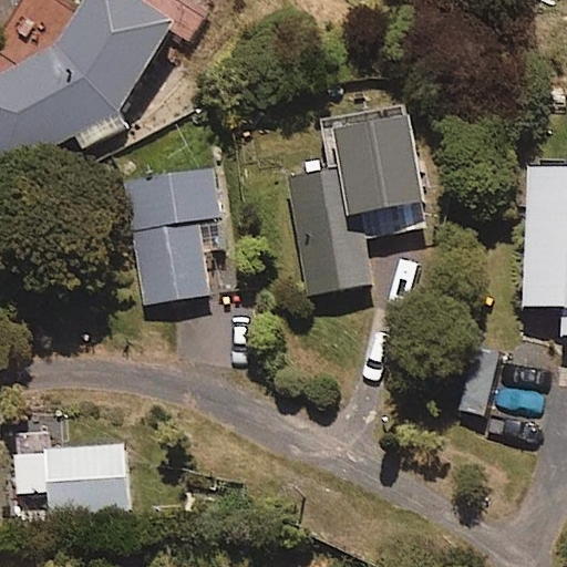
[(55,43),(0,71),(0,171),(121,113),(173,21),(141,0),(83,0),(78,9),(55,43)]
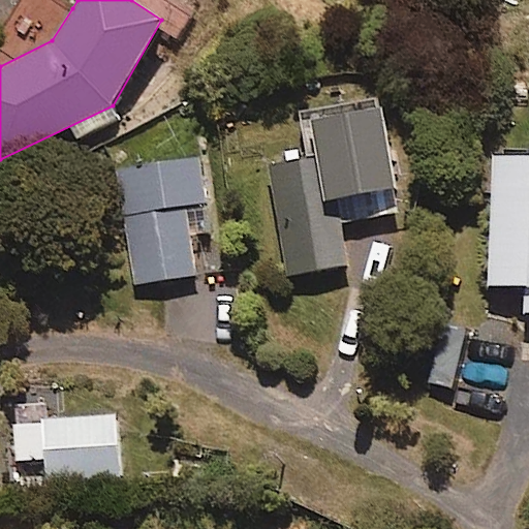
[(268,164),(284,277),(350,266),(337,199),(362,194),(395,186),(381,107),(311,119),(318,157),(268,164)]
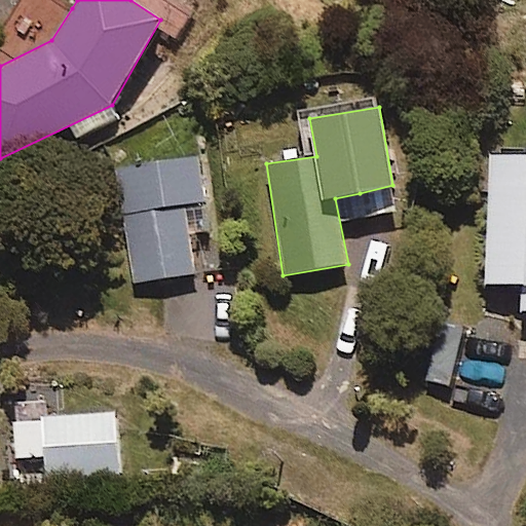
[(525,148),(525,153),(489,154),(484,284),(525,287),(523,314),(525,313),(525,147),(525,148)]
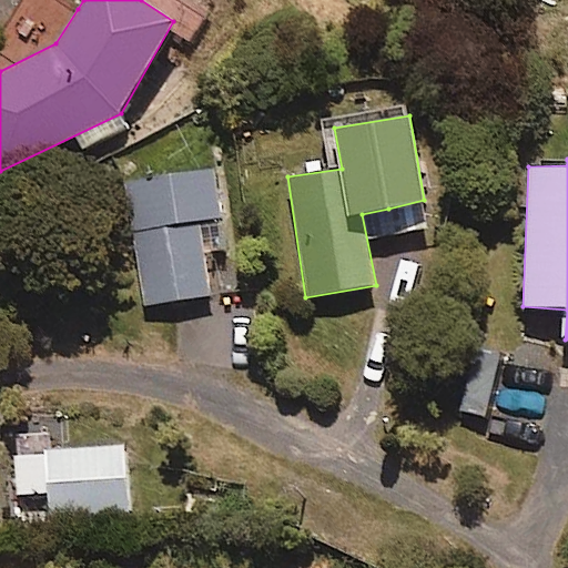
[(123,180),(145,306),(213,297),(201,223),(222,220),(214,166),(123,180)]
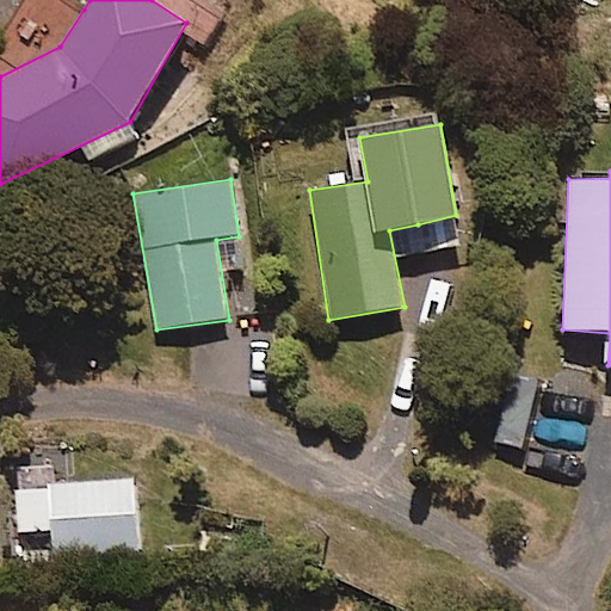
[(580,452),(596,365),(522,353),(507,440),(580,452)]
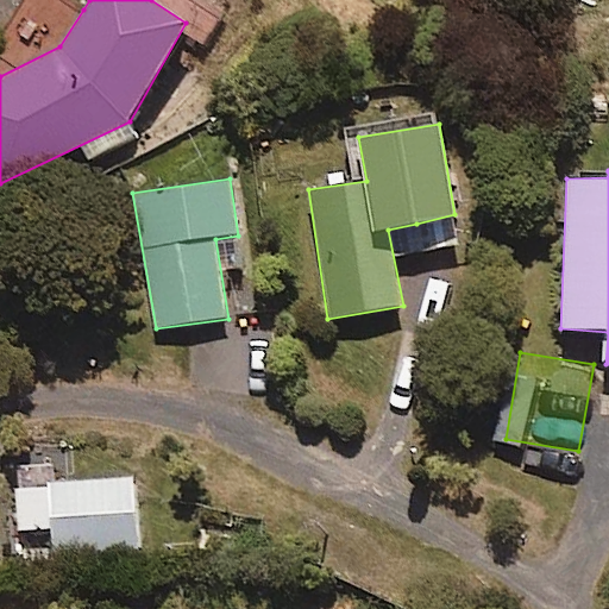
[(146,545),(140,470),(18,479),(20,527),(58,523),(60,551),(146,545)]
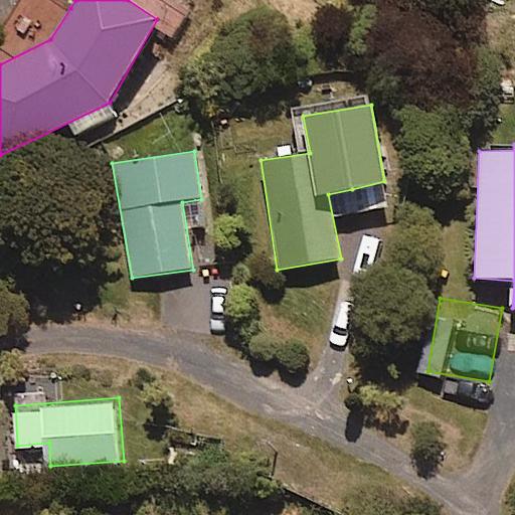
All buildings are outlined.
